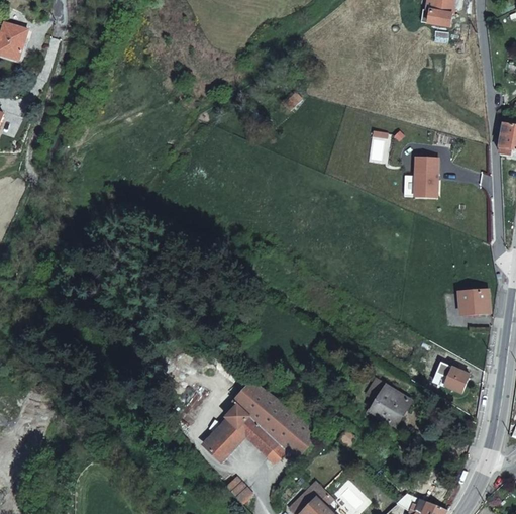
[(426,0),(425,7),(420,6),(418,19),(427,21),(430,0),(426,0)]
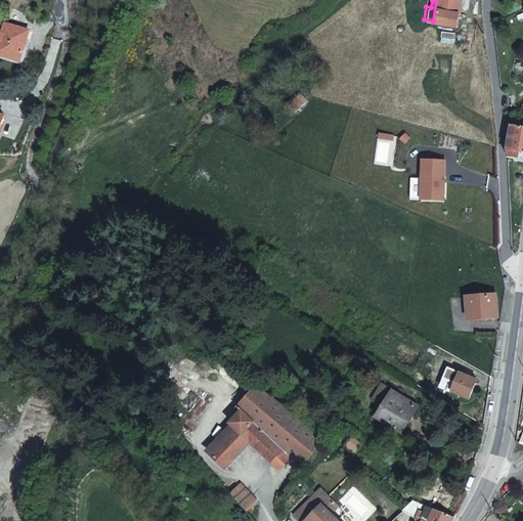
[(436,0),(433,22),(455,25),(458,11),(455,11),(458,0),(436,0)]
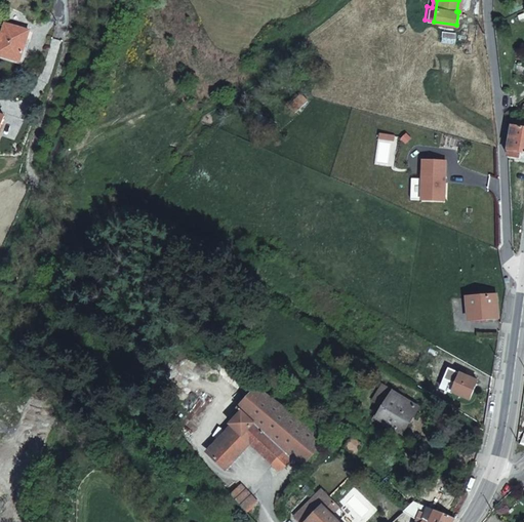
[(29,29),(4,22),(0,36),(0,51),(19,58),(29,29)]
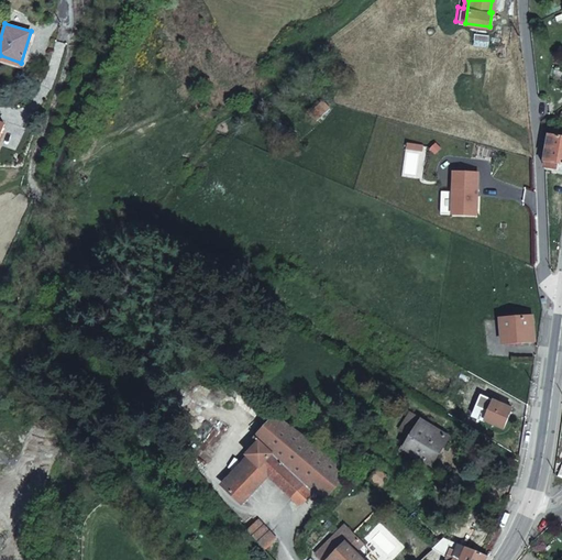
[(542,160),(543,166),(557,168),(557,163),(561,163),(561,127),(559,128),(559,131),(548,130),(540,132),(541,141),(546,142),(542,160)]
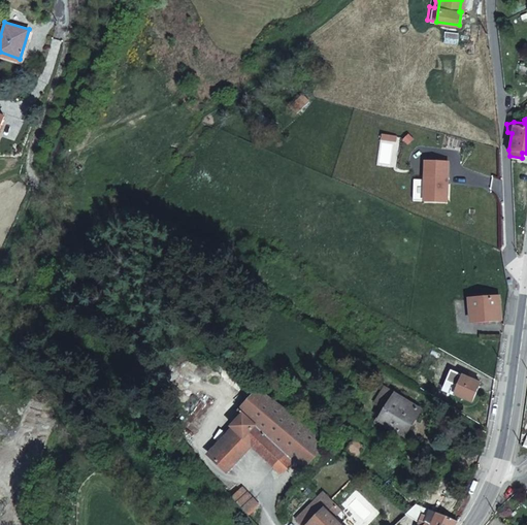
[(450,160),(427,160),(427,179),(427,201),(450,201),(450,160)]
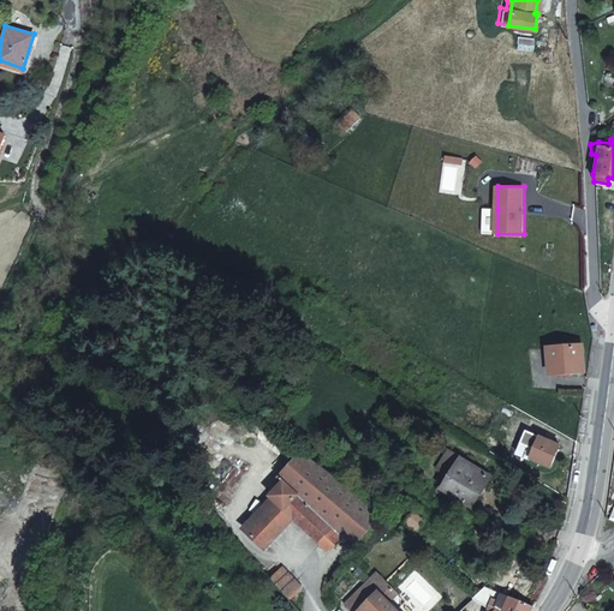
[(498,234),(498,209),(486,210),(486,234),(498,234)]
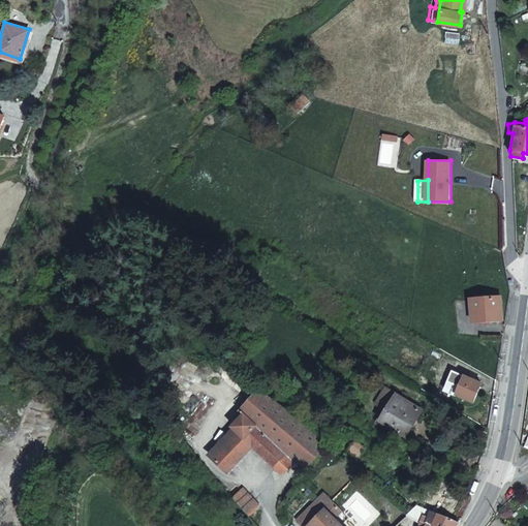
[(501,318),(499,295),(468,298),(470,320),(501,318)]
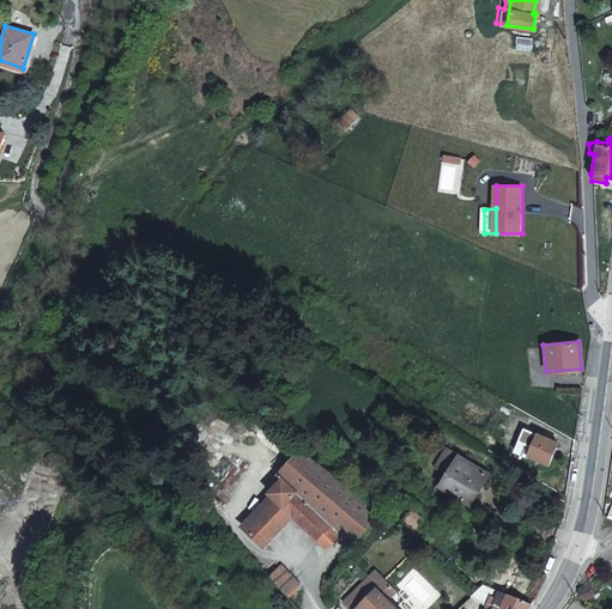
[(528,452),(527,456),(546,463),(556,442),(537,434),(535,437),(521,431),(515,448),(528,452)]
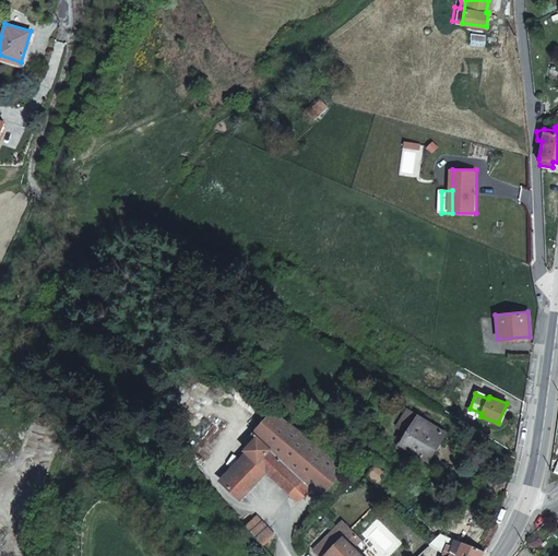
[(406,406),(395,423),(407,430),(401,441),(427,457),(442,430),(418,415),(418,414),(406,406)]
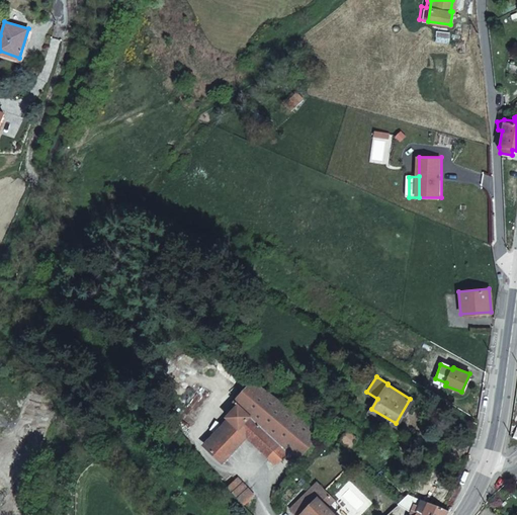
[(246,434),(267,454),(279,443),(286,449),(295,458),(320,433),(262,389),(243,409),(238,404),(227,416),(232,420),(207,445),(222,459),(246,434)]
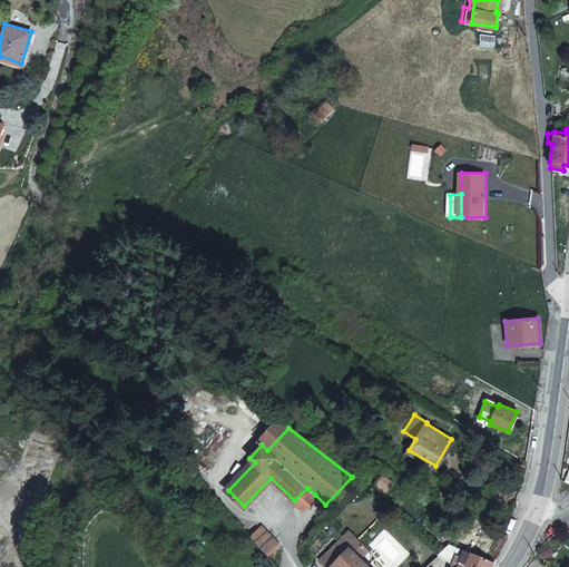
[(382,473),(375,484),(385,490),(391,480),(382,473)]
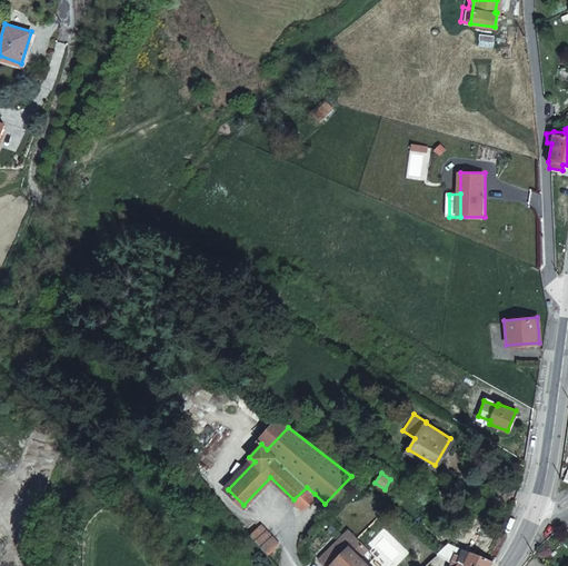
[(315,494),(307,487),(294,499),(301,507),(315,494)]
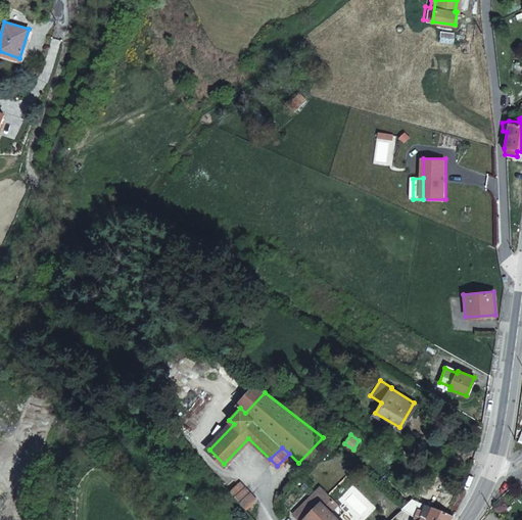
[(238,480),(228,489),(243,507),(254,497),(238,480)]
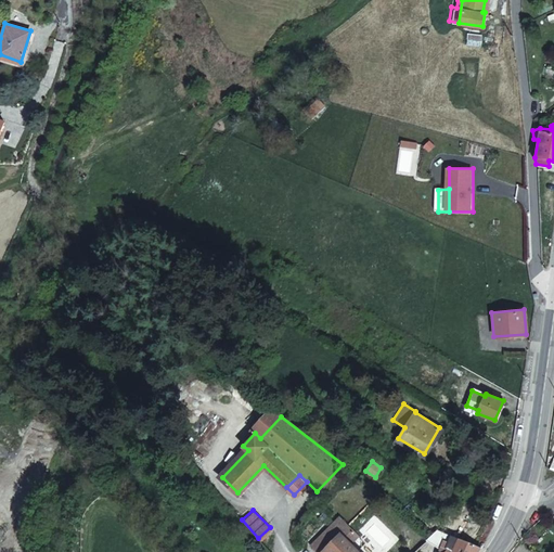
[(311,542),(318,549),(346,522),(339,516),(311,542)]
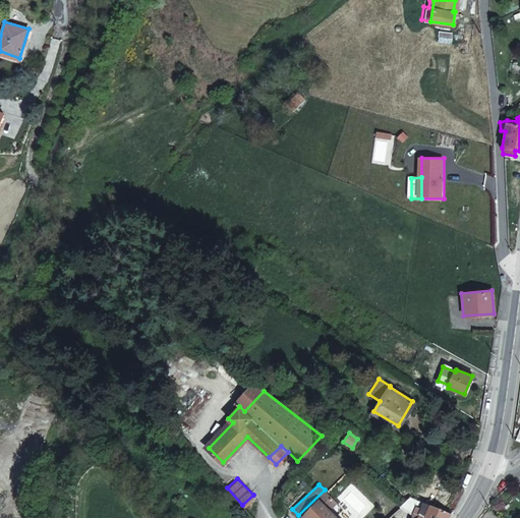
[(325,490),(298,515),(300,517),(337,517),(328,509),(336,501),(325,490)]
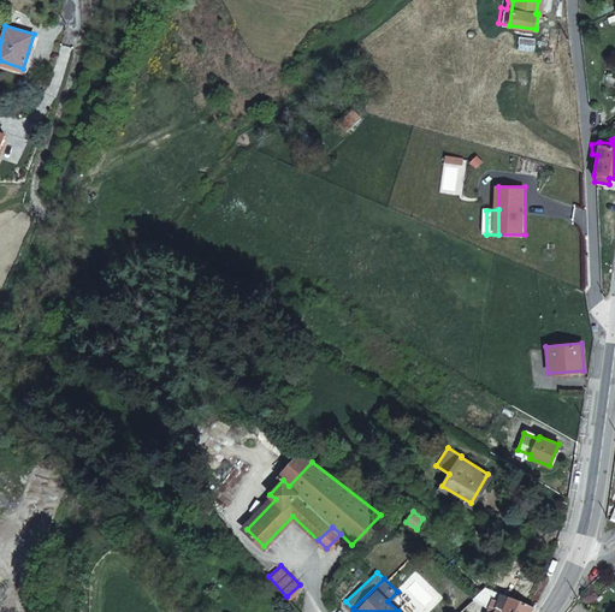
[(492,611),(528,611),(533,606),(521,601),(500,593),(494,605),(496,606),(492,611)]
